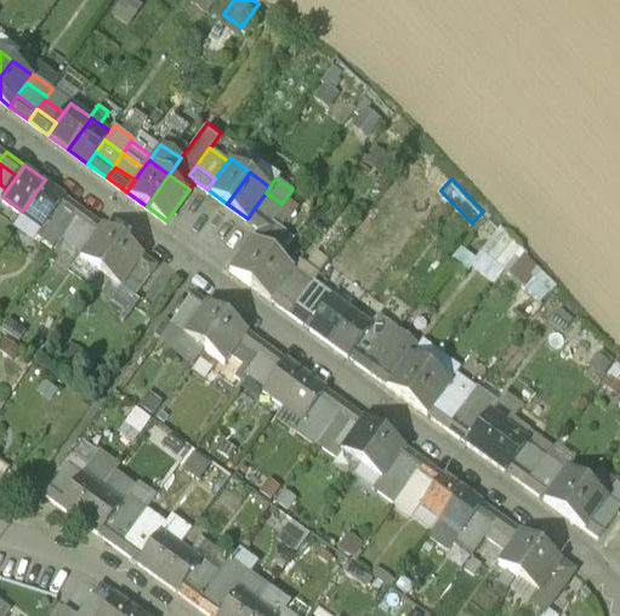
[(45,180),(22,211),(41,226),(43,226),(57,206),(66,194),(45,180)]
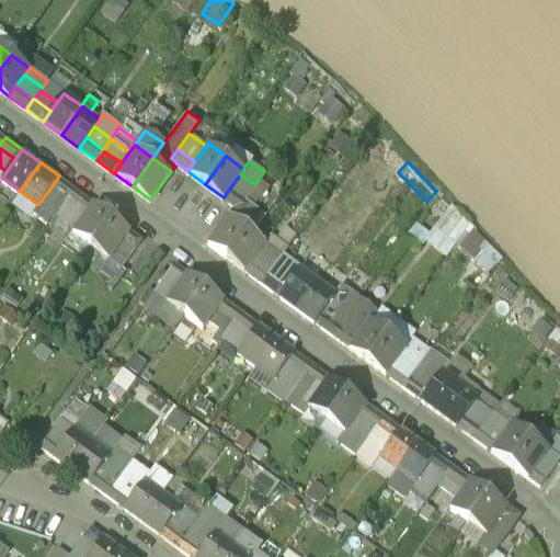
[(254,184),(240,174),(230,188),(246,199),(251,191),(255,185),(254,184)]
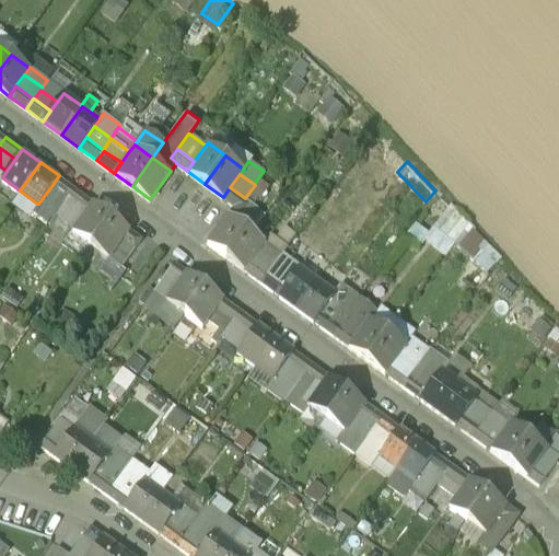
[(76,188),(59,175),(51,186),(68,198),(69,198),(76,188)]
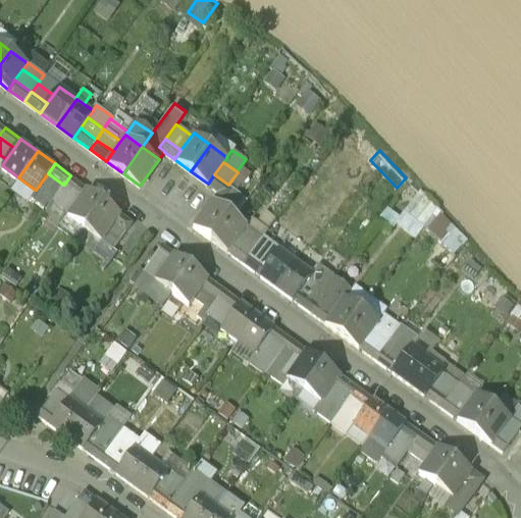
[(48,173),(36,190),(35,190),(31,196),(47,206),(53,197),(54,197),(63,185),(48,173)]
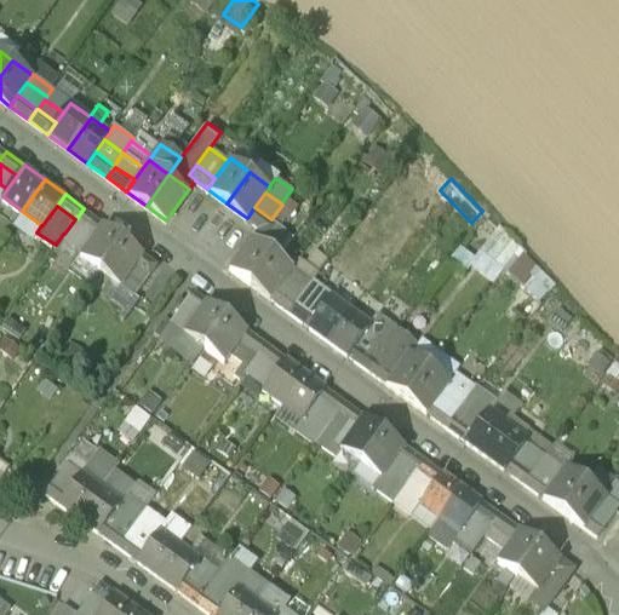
[(271,219),(254,207),(247,218),(258,226),(259,225),(265,230),(273,220),(271,219)]
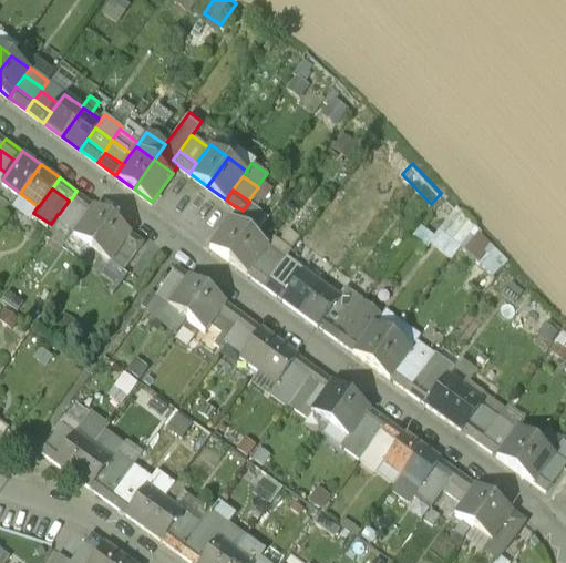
[(94,203),(76,191),(70,201),(86,214),(94,203)]
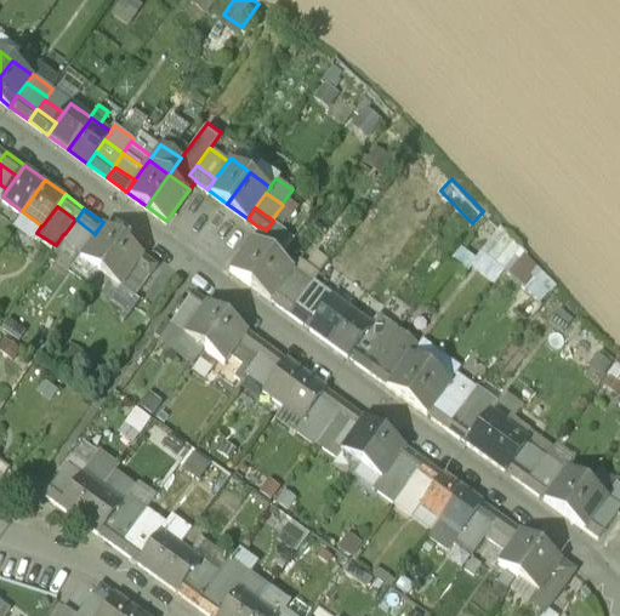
[(278,211),(272,220),(279,224),(285,216),(278,211)]
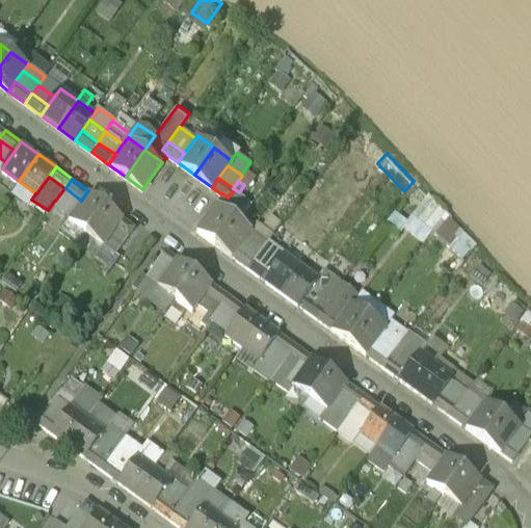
[(65,188),(64,188),(55,201),(72,213),(81,201),(65,188)]
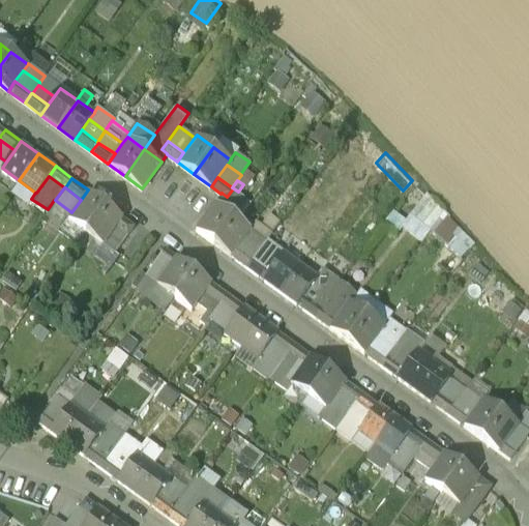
[(233,188),(227,197),(222,193),(221,194),(215,201),(232,214),(238,217),(251,201),(245,197),(238,192),(232,187),(233,188)]
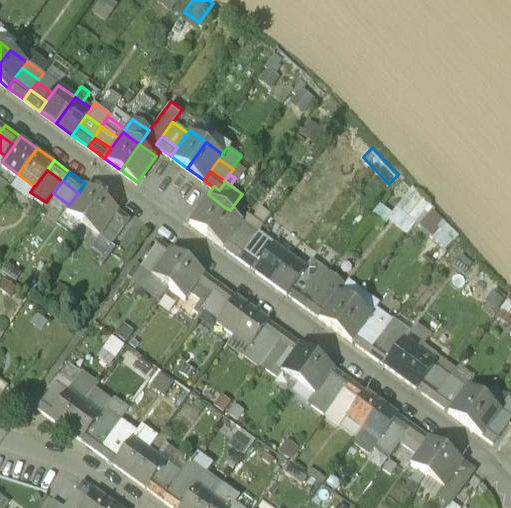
[(102,196),(85,183),(78,193),(69,205),(66,210),(83,221),(102,196)]
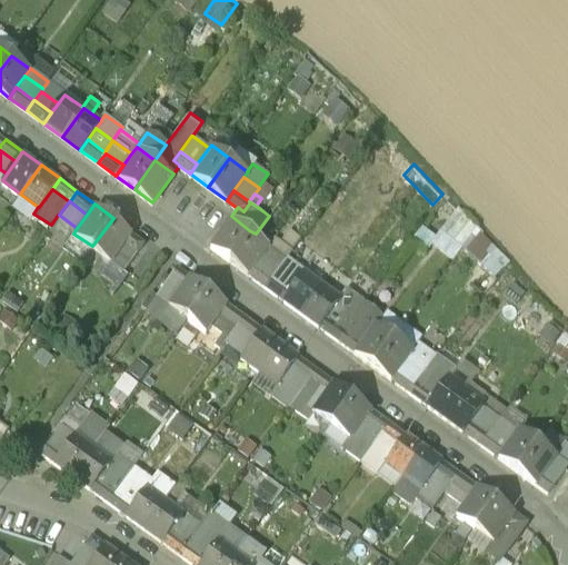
[(436,237),(459,254),(467,245),(501,270),(518,250),(460,206),(436,237)]
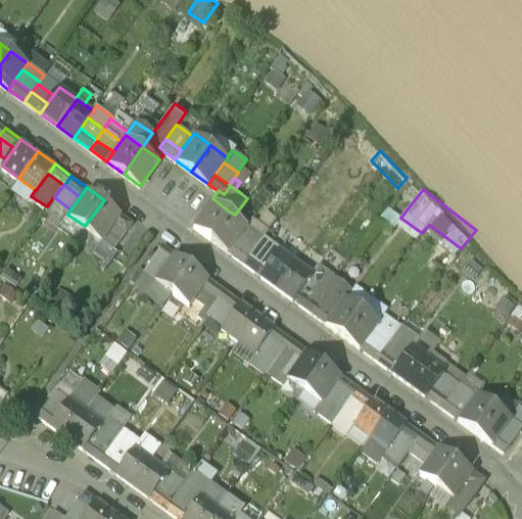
[(229,211),(212,198),(193,225),(210,237),(229,211)]
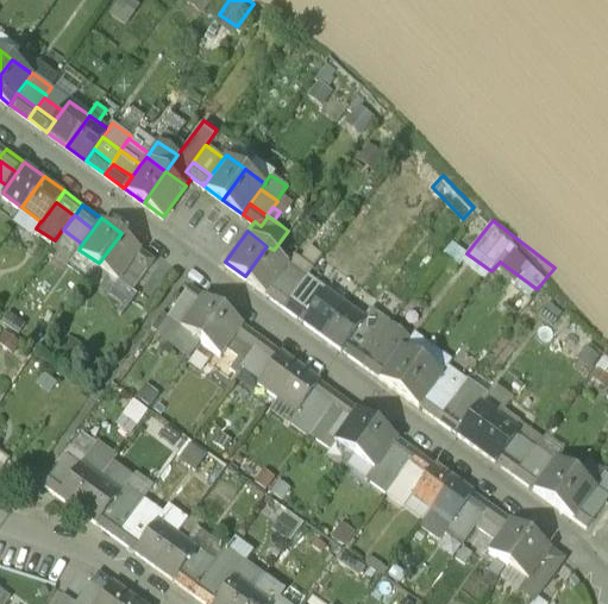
[(121,233),(99,263),(118,278),(126,268),(133,258),(140,247),(121,233)]
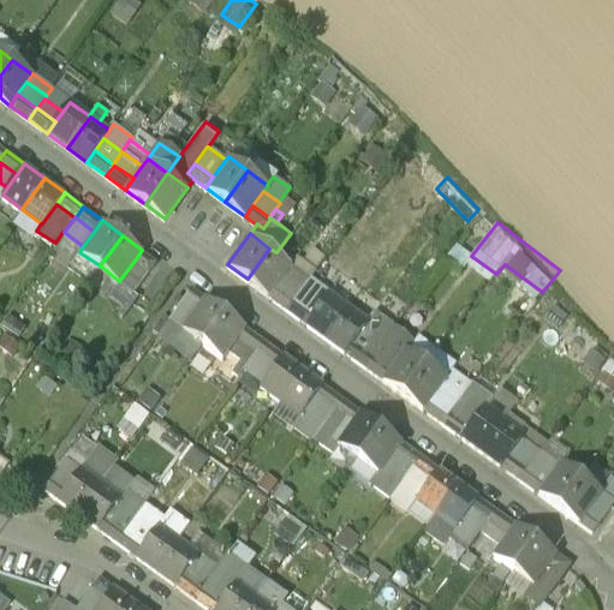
[(269,249),(248,279),(268,293),(275,282),(288,264),(291,262),(276,252),(269,249)]
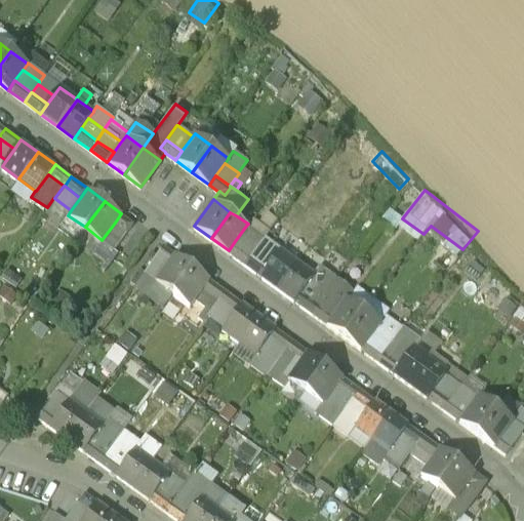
[(133,222),(121,213),(115,223),(126,231),(133,222)]
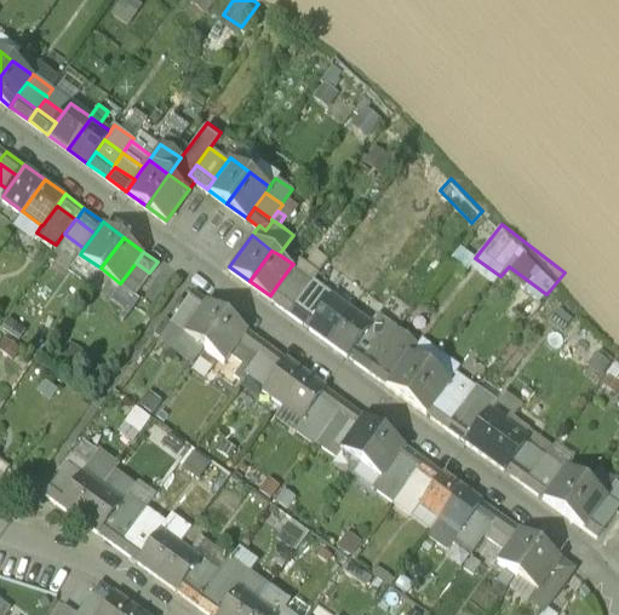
[(319,270),(299,256),(293,264),(291,266),(310,281),(314,276),(319,270)]
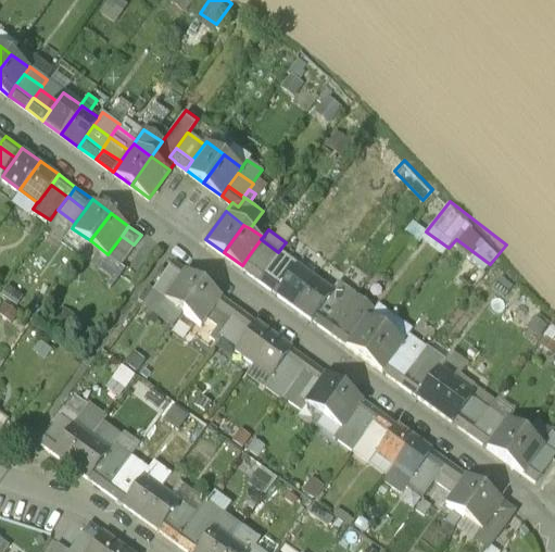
[(134,245),(122,236),(115,245),(127,253),(134,245)]
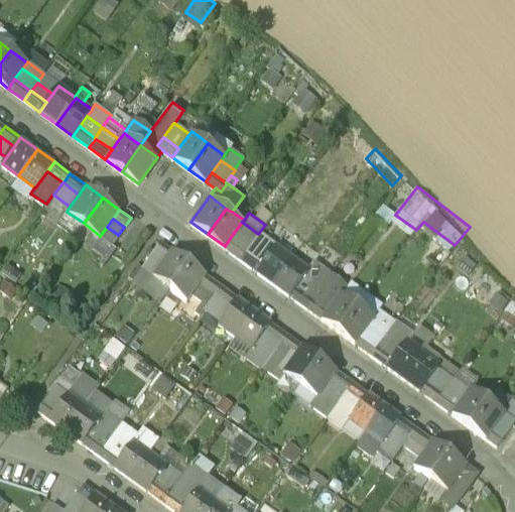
[(258,234),(242,222),(231,237),(247,249),(255,239),(258,234)]
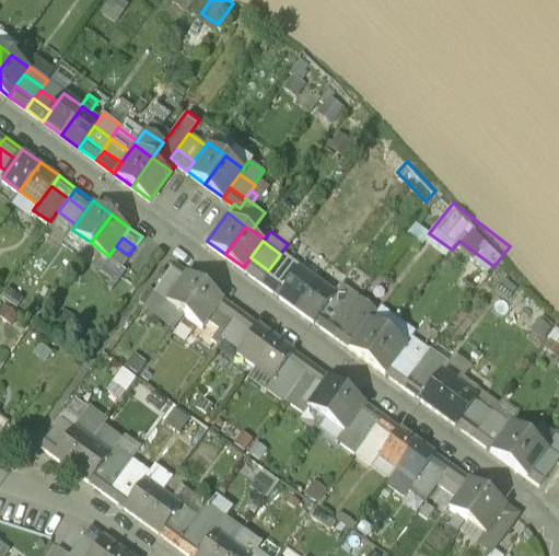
[(301,263),(283,250),(280,254),(277,259),(293,271),(299,264),(301,263)]
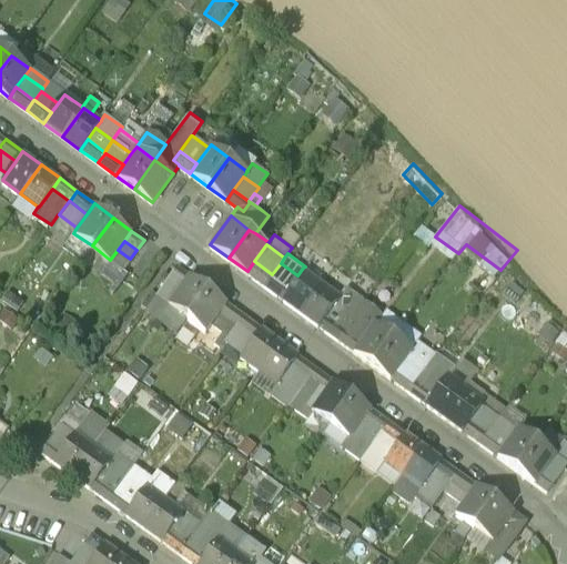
[(272,274),(254,261),(247,271),(264,284),(272,274)]
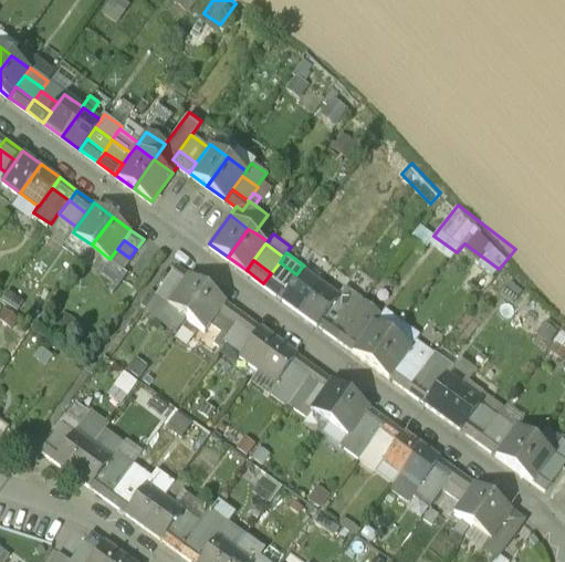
[(296,274),(280,262),(271,273),(289,285),(296,274)]
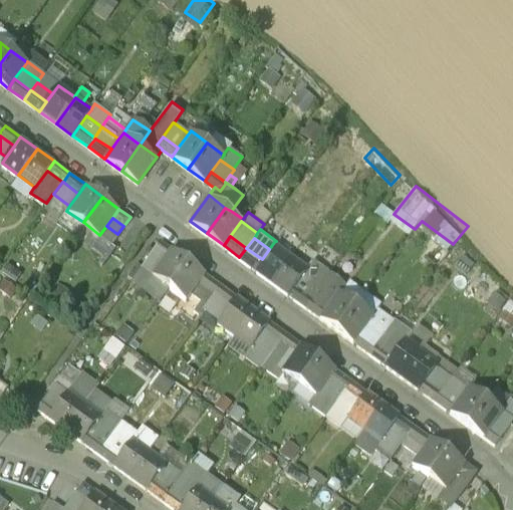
[(172,247),(160,239),(154,248),(165,256),(172,247)]
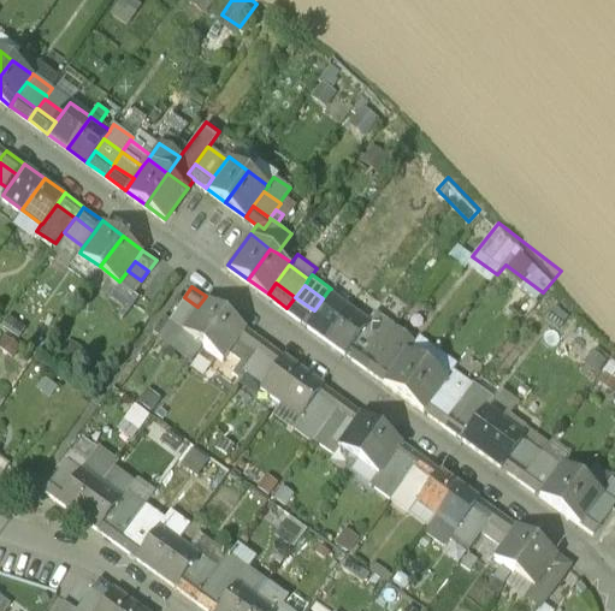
[(314,310),(306,321),(326,336),(349,304),(339,297),(329,290),(323,298),(314,310)]
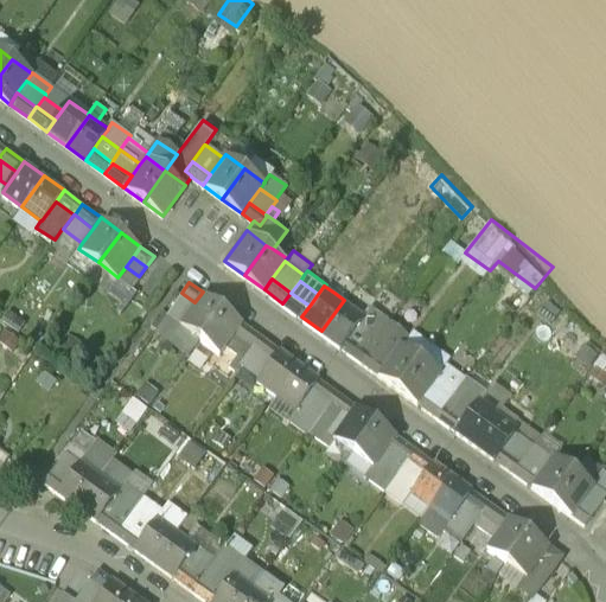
[(350,293),(340,286),(335,293),(344,300),(350,293)]
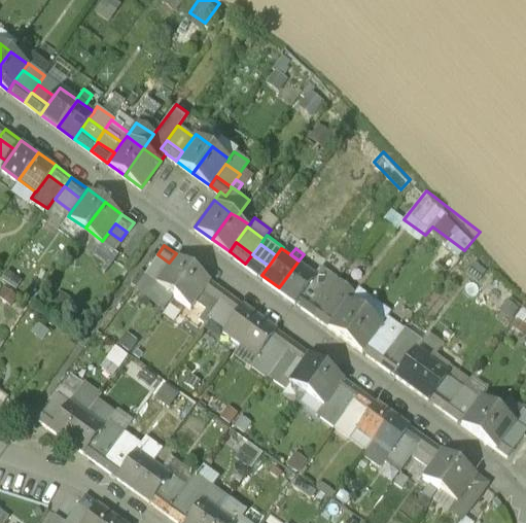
[(156,280),(173,292),(193,266),(176,253),(169,263),(156,280)]
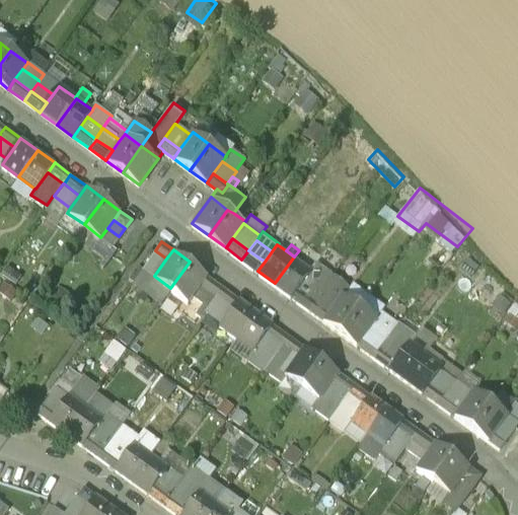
[(155,250),(143,267),(154,276),(166,259),(155,250)]
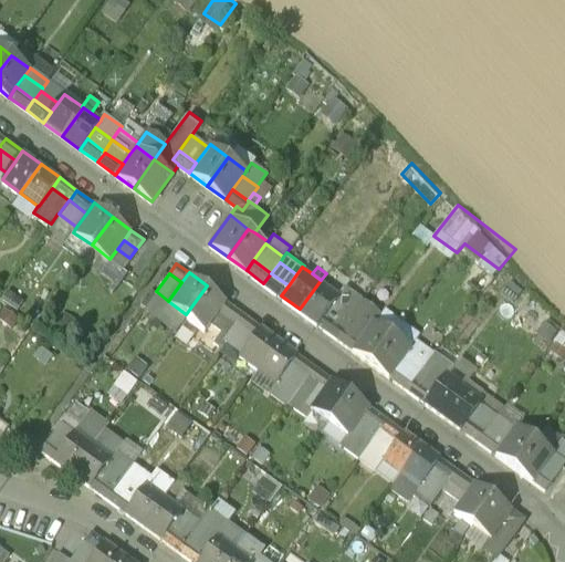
[(271,273),(263,283),(281,295),(289,285),(271,273)]
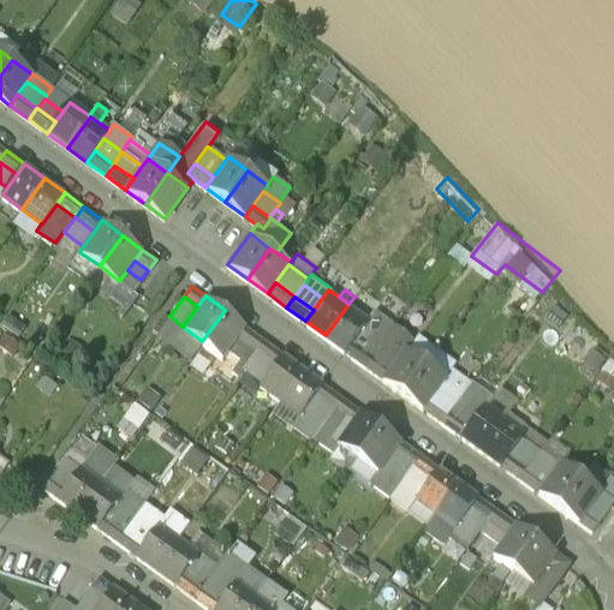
[(349,304),(326,335),(345,350),(353,339),(363,326),(368,318),(349,304)]
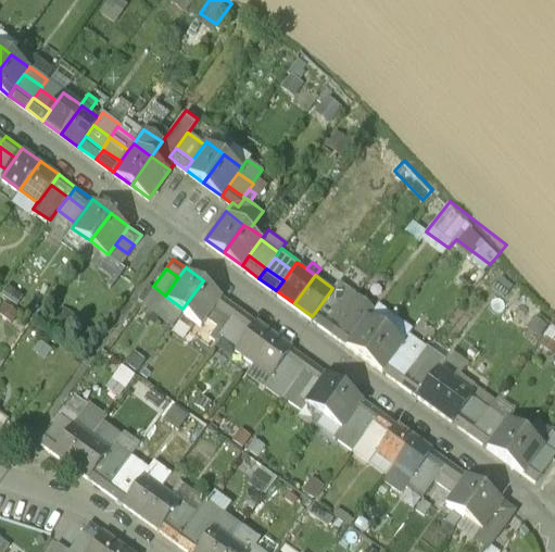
[(222,293),(203,280),(183,309),(201,322),(214,303),(222,293)]
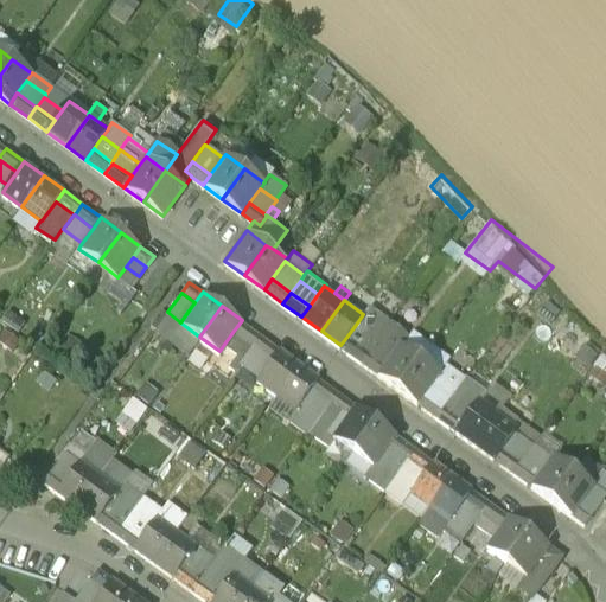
[(389,320),(368,306),(363,314),(358,321),(376,334),(377,335),(389,320)]
